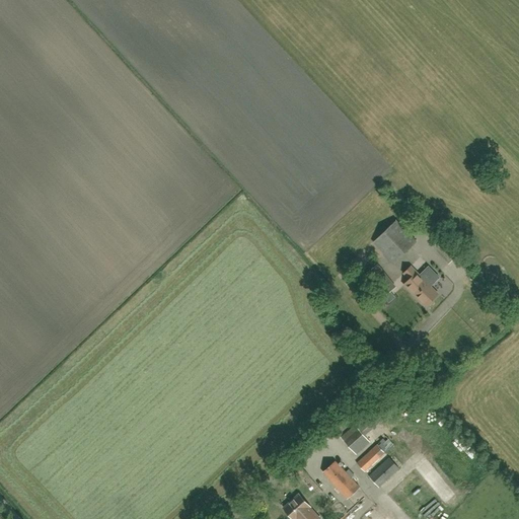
[(393,264),(410,248),(389,227),(373,242),(393,264)]
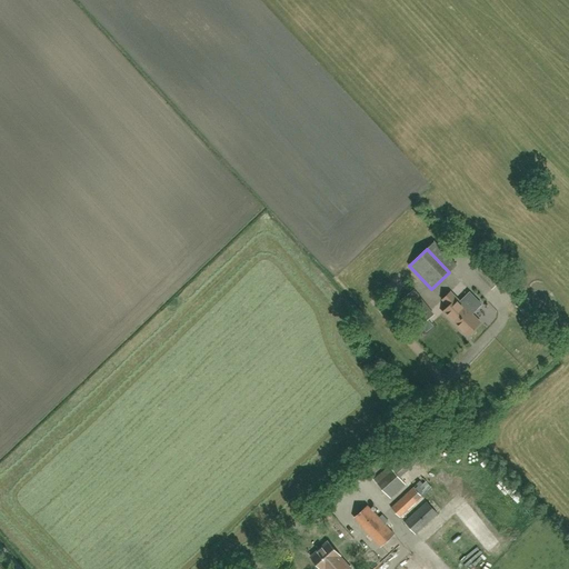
[(421,325),(435,315),(415,290),(401,300),(421,325)]
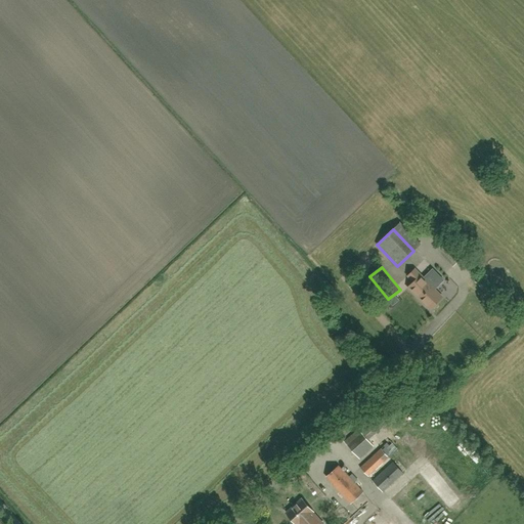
[(413,281),(408,288),(430,309),(442,297),(434,290),(443,280),(433,269),(424,278),(415,269),(408,276),(413,281)]
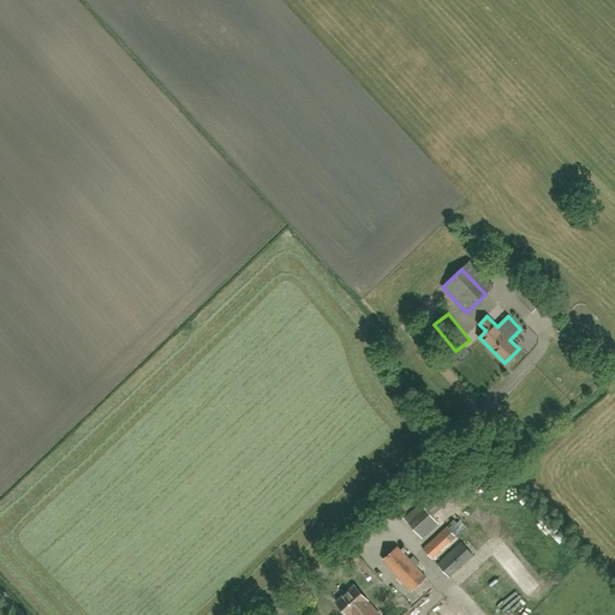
[(422,539),(439,524),(424,508),(421,503),(404,518),(422,539)]
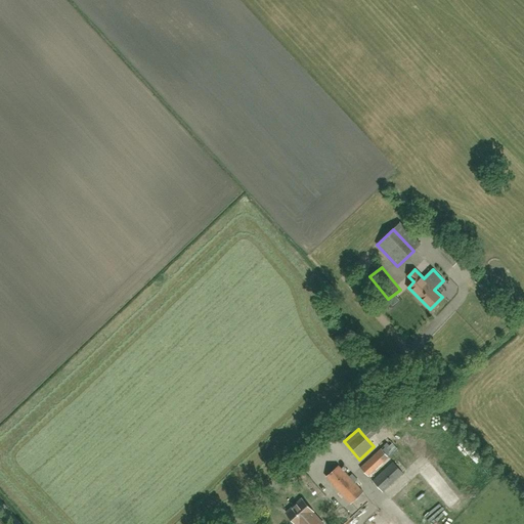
[(390,494),(404,482),(380,454),(366,467),(390,494)]
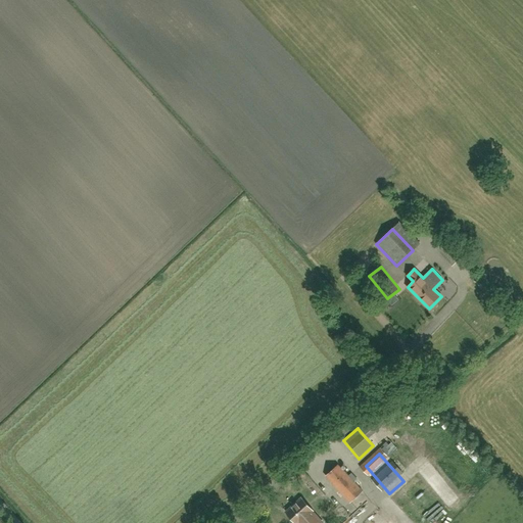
[(349,503),(363,490),(344,471),(343,471),(337,465),(326,476),(332,483),(349,503)]
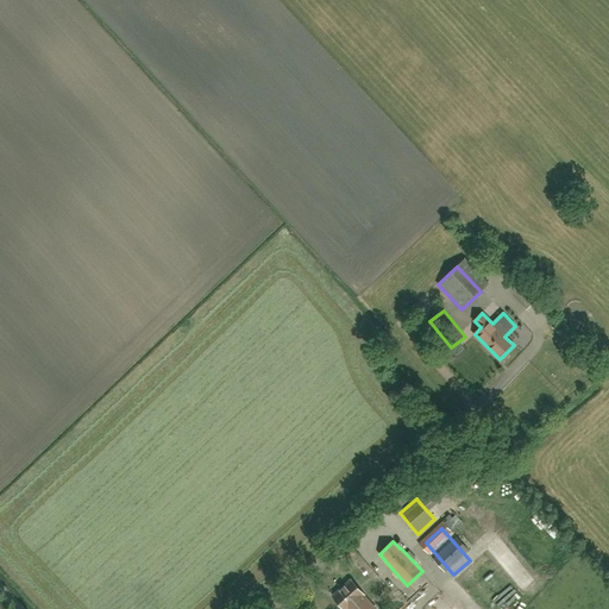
[(487,566),(477,576),(496,597),(506,588),(487,566)]
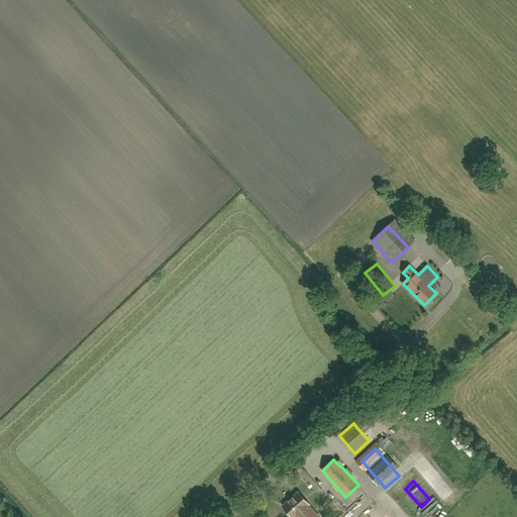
[(309,505),(298,493),(283,507),(292,516),(295,516),(296,516),(295,516),(319,516),(308,505),(309,505)]
